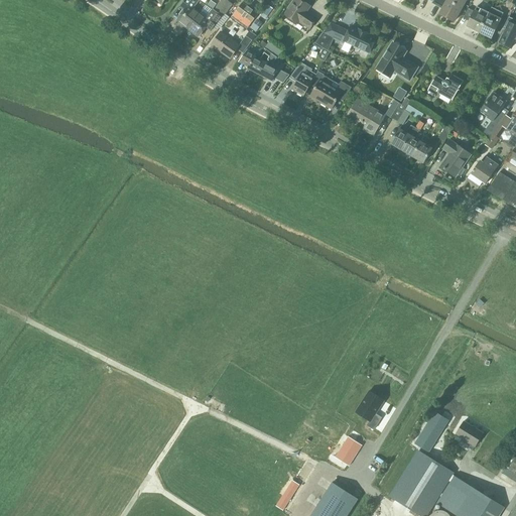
[(188,28),(199,14),(192,10),(199,1),(198,0),(185,0),(182,5),(186,8),(177,20),(188,28)]
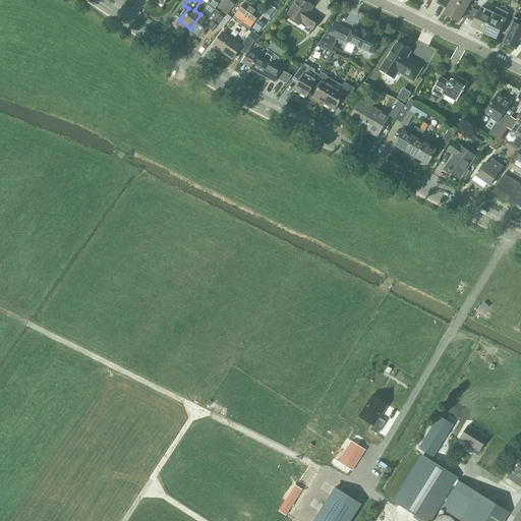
[(223,17),(225,18),(235,4),(229,0),(224,0),(216,11),(223,17)]
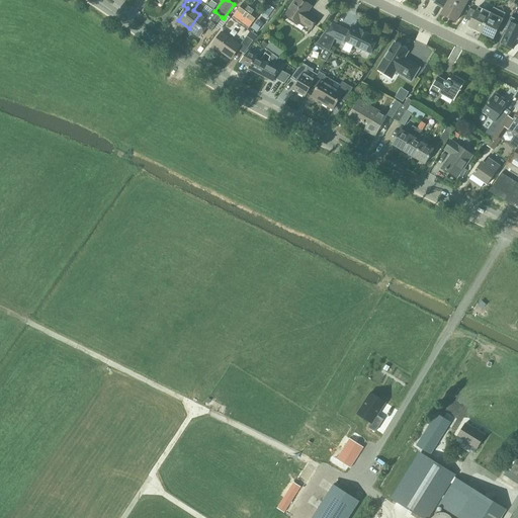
[(311,6),(300,0),(295,0),(285,15),(298,24),(300,22),(311,29),(318,19),(310,14),(310,15),(307,13),(311,6)]
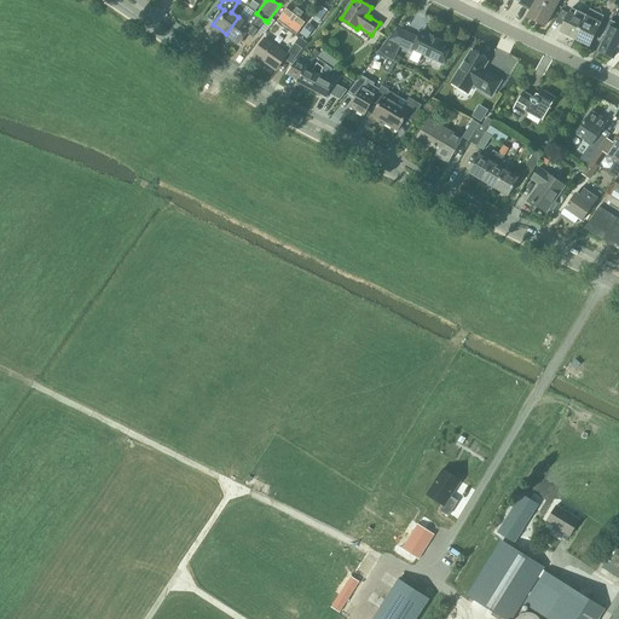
[(518,4),(531,11),(527,17),(538,22),(544,25),(559,0),(516,0),(519,1),(518,4)]
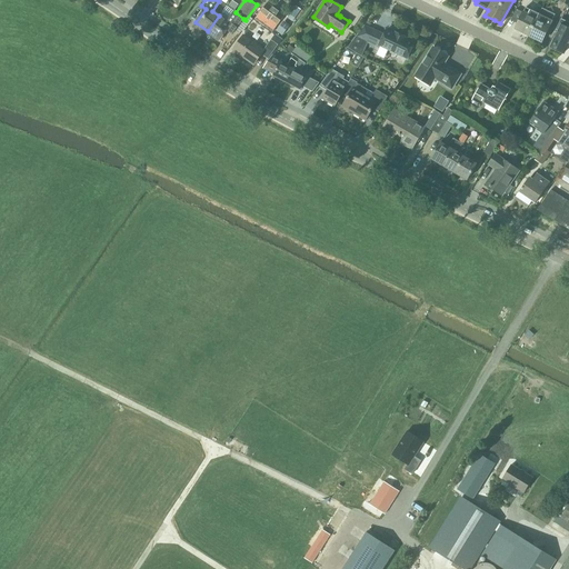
[(272,32),(283,17),(267,5),(256,20),(272,32)]
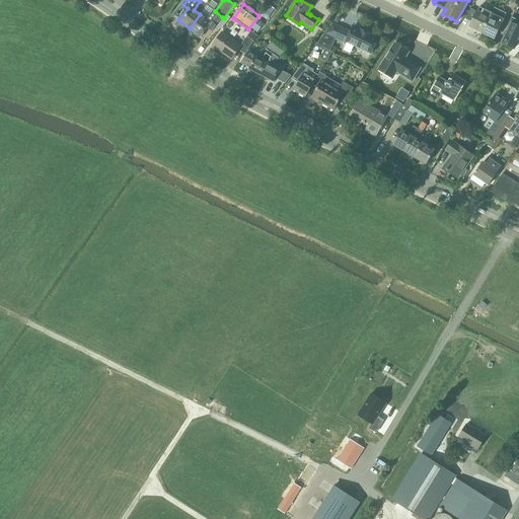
[(479,7),(470,27),(474,29),(474,30),(483,33),(493,13),(479,7)]
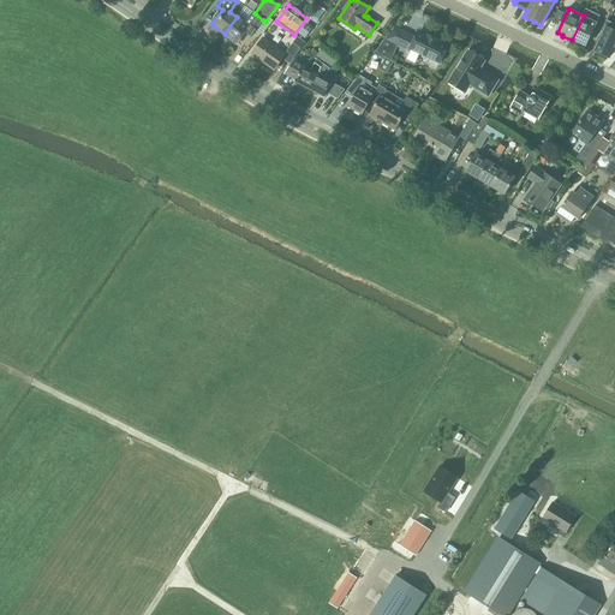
[(317,10),(309,22),(316,27),(322,19),(321,18),(323,15),(317,10)]
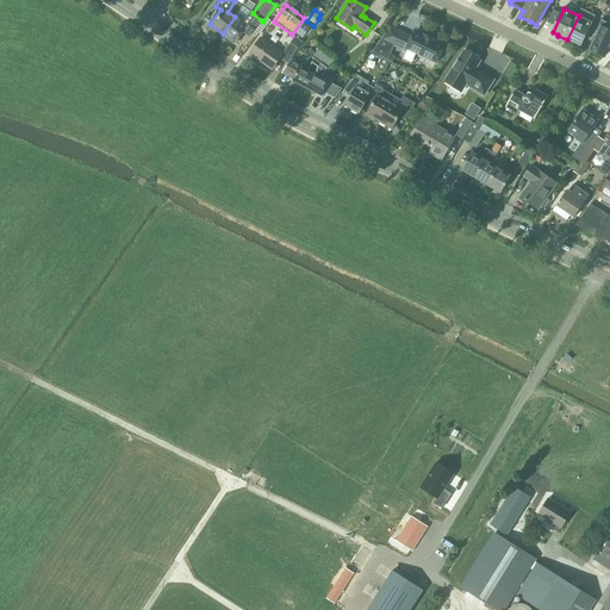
[(579,16),(567,39),(576,43),(582,45),(595,16),(582,10),(579,16)]
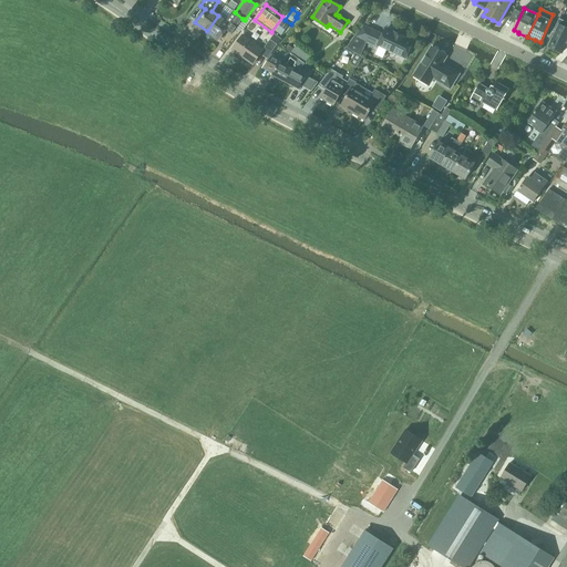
[(245,20),(243,19),(235,12),(227,22),(218,16),(207,31),(219,40),(226,30),(233,35),(245,20)]
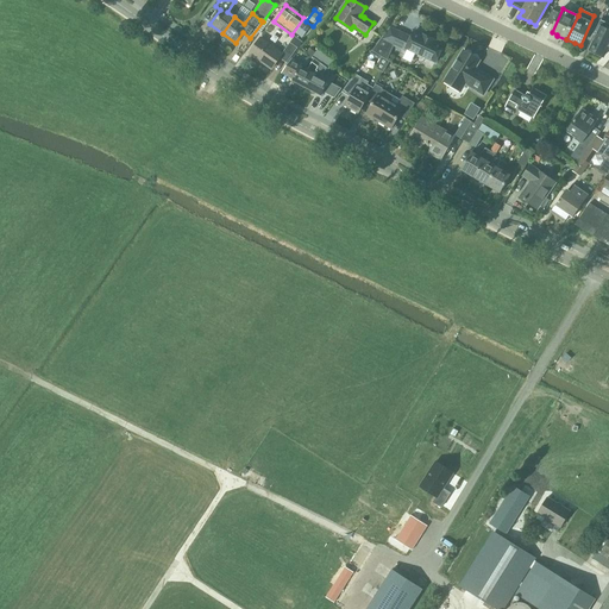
[(596,36),(589,50),(592,51),(591,52),(600,57),(601,56),(603,57),(608,44),(608,24),(601,20),(598,25),(597,26),(597,27),(594,35),(596,36)]
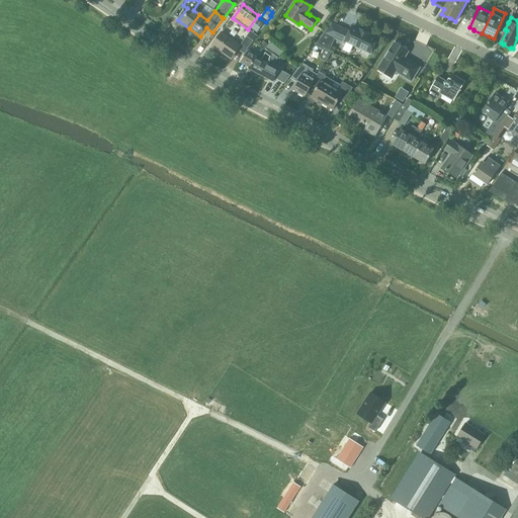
[(370,53),(376,39),(369,36),(369,34),(359,30),(359,31),(352,28),(350,32),(340,27),(335,38),(345,44),(345,41),(370,53)]
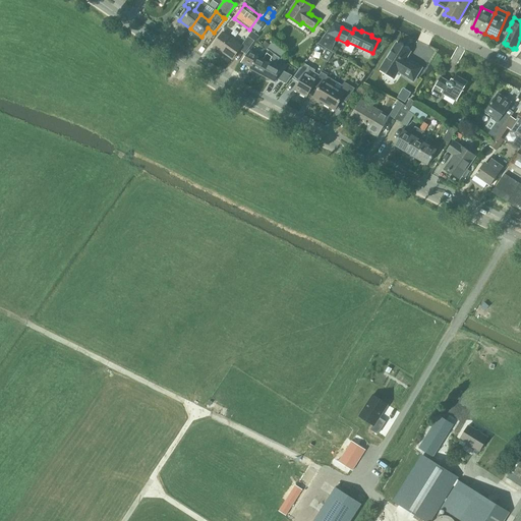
[(245,54),(254,42),(248,38),(241,46),(224,34),(214,47),(232,60),(239,50),(245,54)]
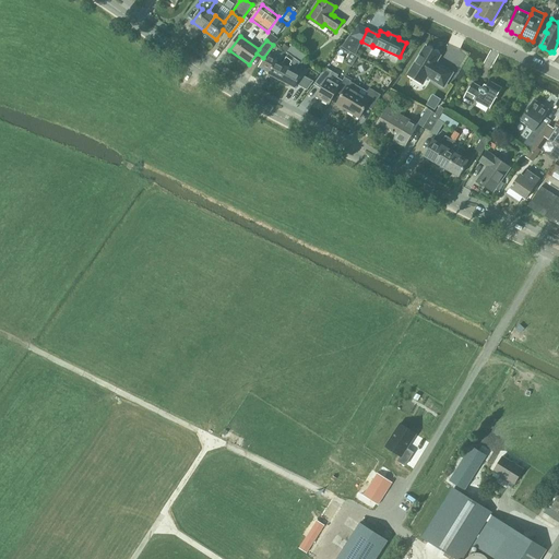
[(288,54),(294,58),(301,63),(309,55),(294,43),(286,51),(288,54)]
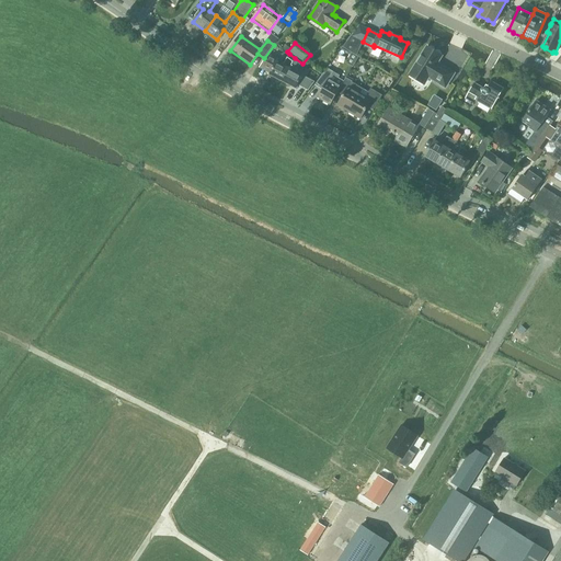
[(446,87),(455,72),(442,65),(441,66),(437,64),(443,55),(427,46),(413,70),(427,79),(430,76),(446,87)]
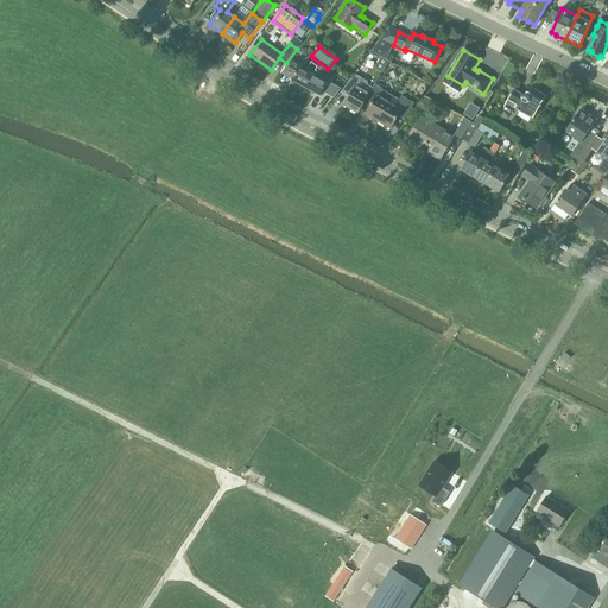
[(284,71),(296,77),(293,81),(306,88),(314,75),(317,69),(316,69),(320,63),(314,58),(308,71),(301,68),(302,65),(291,59),(284,71)]
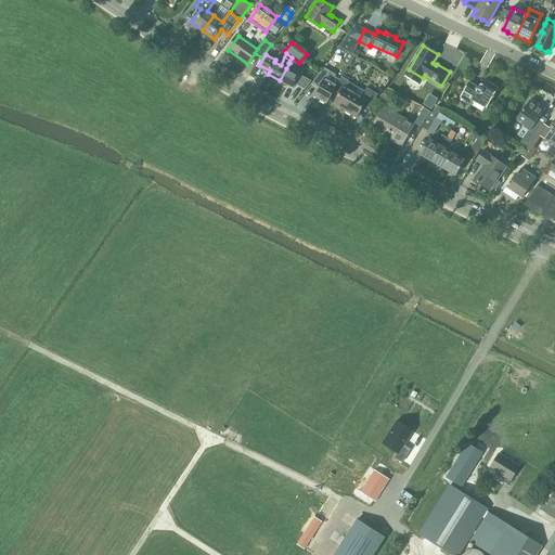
[(343,63),(349,66),(355,56),(348,53),(343,63)]
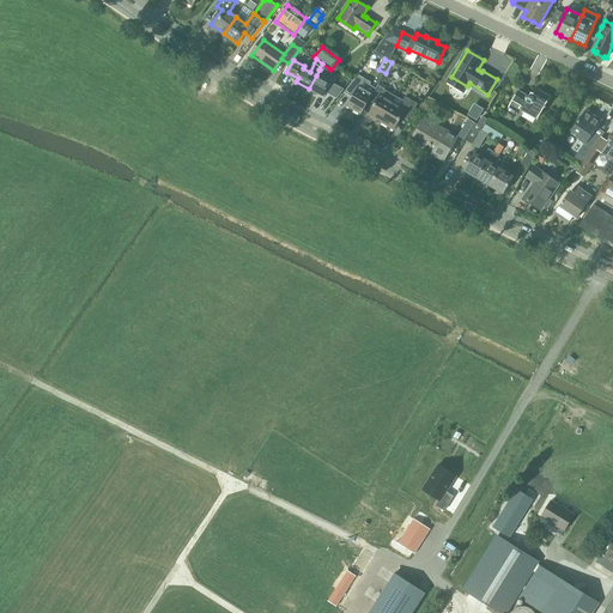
[(331,70),(322,64),(319,70),(320,70),(316,76),(309,89),(323,96),(331,83),(323,79),(326,74),(328,76),(331,71),(331,70)]
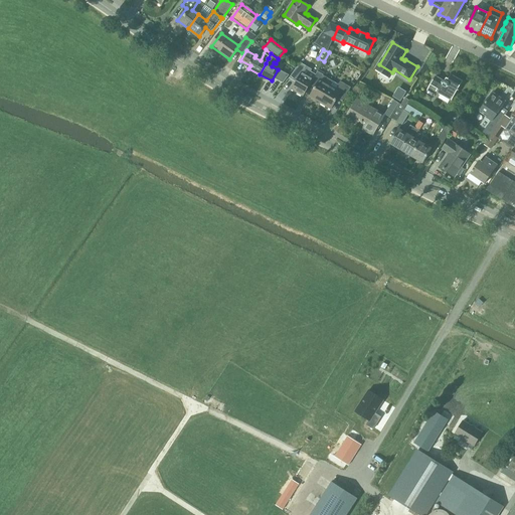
[(301,62),(296,70),(292,76),(297,79),(292,89),(303,96),(311,82),(313,78),(307,75),(309,71),(305,68),(306,66),(301,62)]
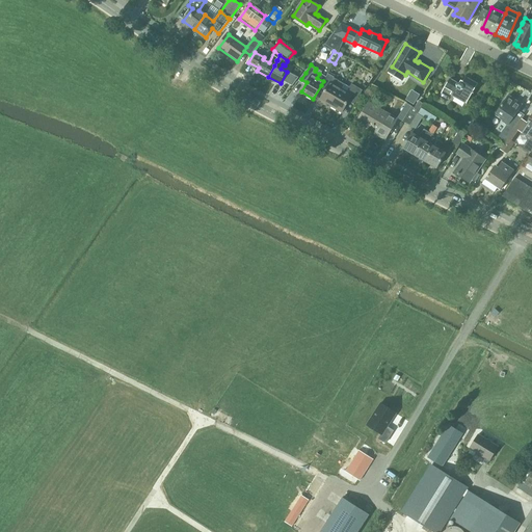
[(344,83),(334,77),(328,74),(323,81),(321,85),(327,88),(320,100),(330,106),(342,88),(344,83)]
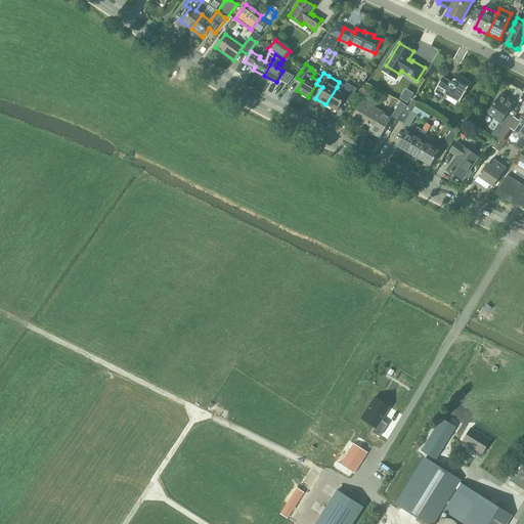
[(459,102),(470,84),(459,77),(455,81),(453,80),(452,82),(449,82),(443,79),(435,92),(442,96),(444,93),(459,102)]
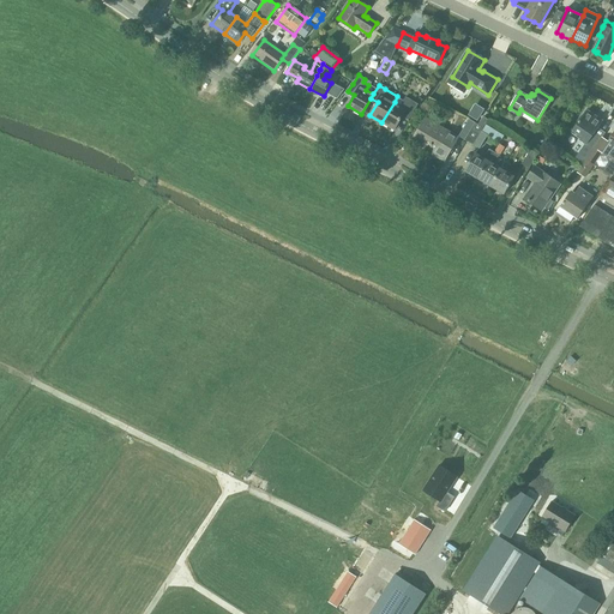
[(395,102),(381,122),(395,130),(402,116),(408,120),(417,104),(405,97),(401,106),(395,102)]
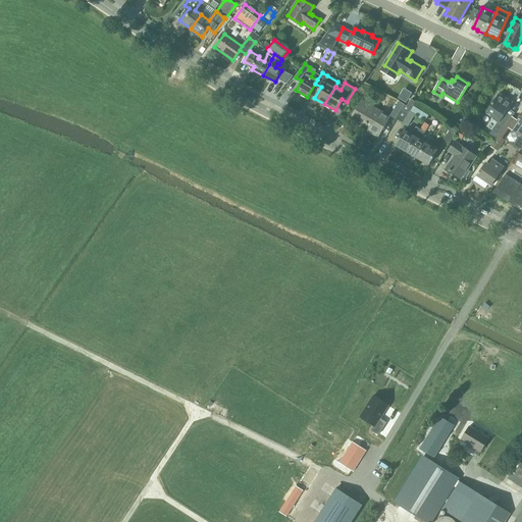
[(365,85),(357,97),(362,100),(370,88),(365,85)]
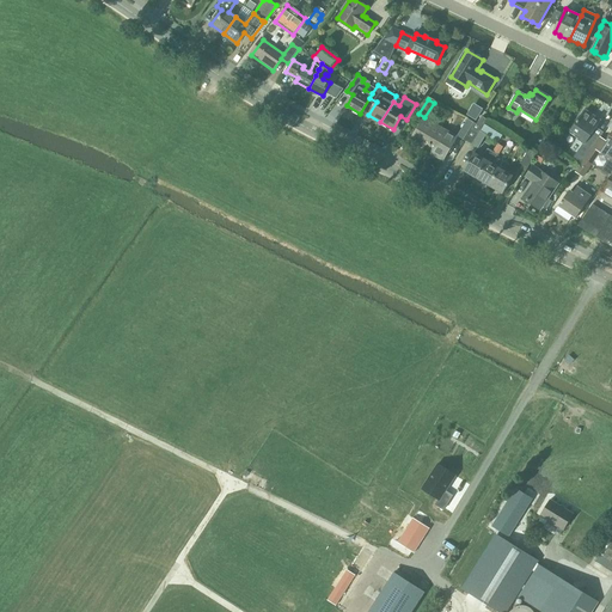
[(475,105),(467,116),(477,121),(483,110),(475,105)]
